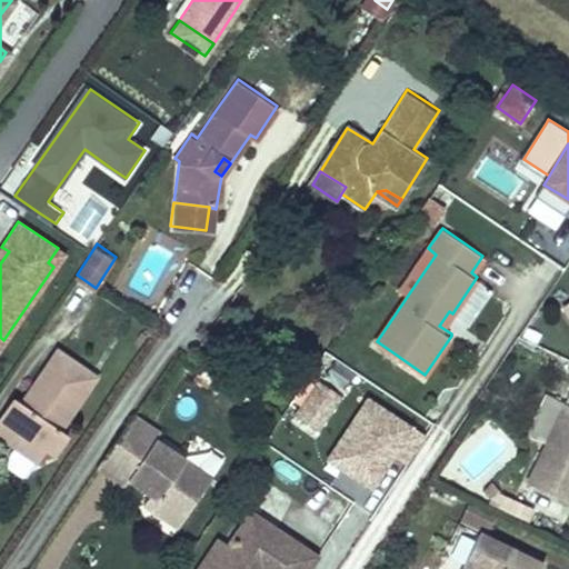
[(63,251),(58,248),(48,262),(53,267),(63,251)]
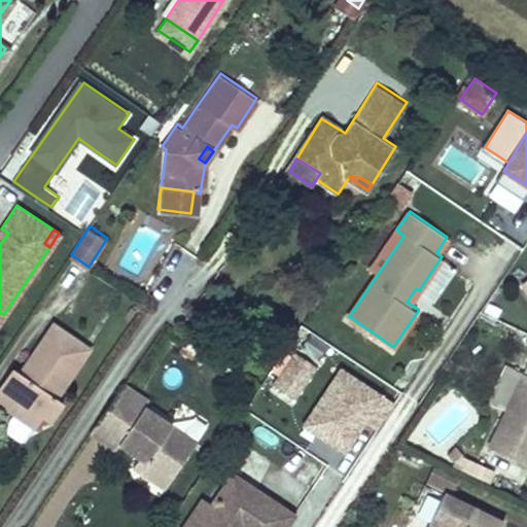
[(396,230),(372,266),(379,272),(403,236),(396,230)]
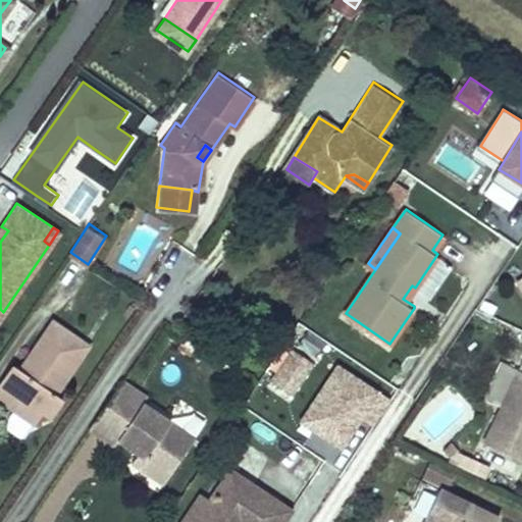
[(11,362),(0,378),(0,383),(1,383),(17,395),(18,398),(13,405),(35,419),(43,407),(51,413),(62,397),(53,392),(86,343),(52,320),(20,368),(11,362)]
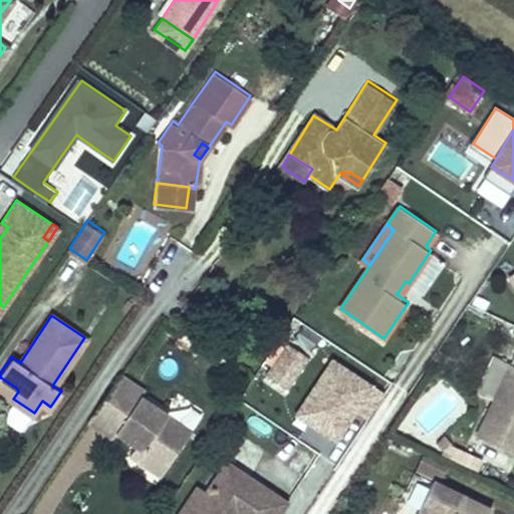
[(290,322),(260,366),(270,373),(289,344),(299,328),(290,322)]
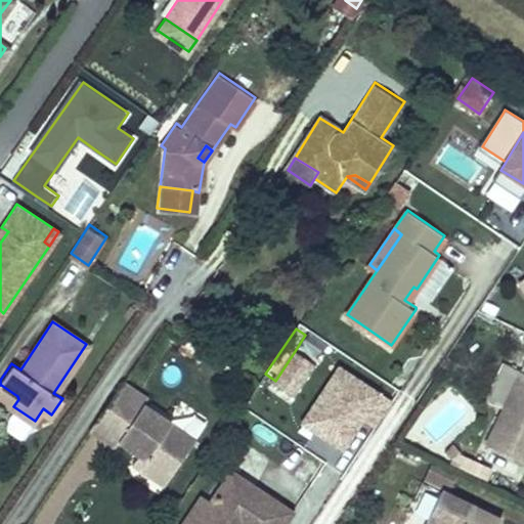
[(295,351),(275,381),(293,393),(313,363),(295,351)]
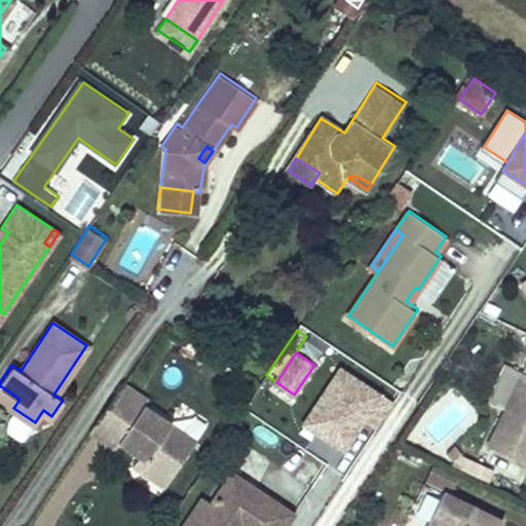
[(382,395),(341,368),(303,425),(344,452),(366,420),(382,395)]
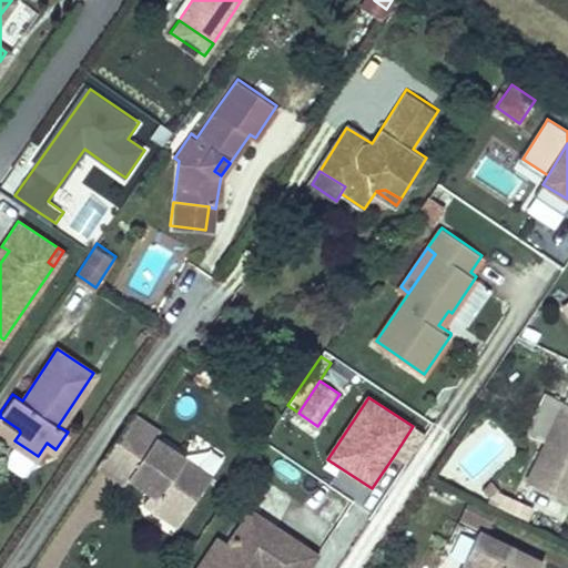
[(530,480),(567,498),(567,403),(530,480)]
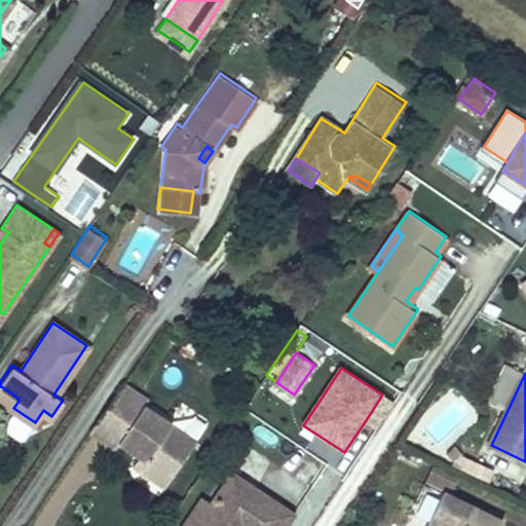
[(123,384),(120,388),(146,407),(149,401),(123,384)]
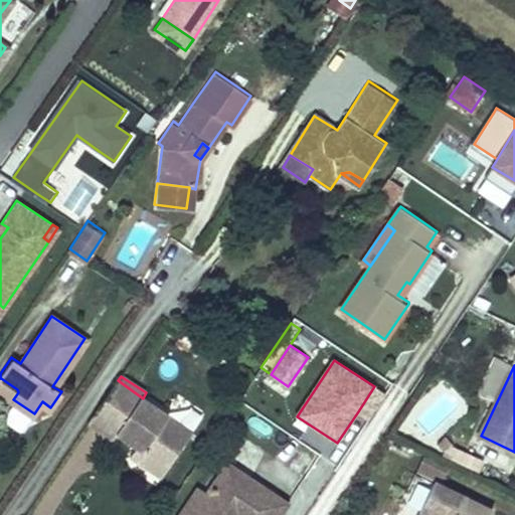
[(0,378),(0,390),(13,399),(18,392),(17,389),(1,378),(0,378)]
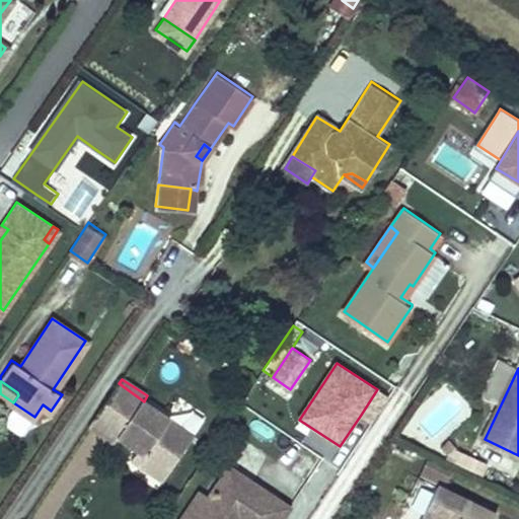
[(140,448),(171,470),(195,435),(144,401),(119,383),(91,425),(116,442),(121,435),(140,448)]
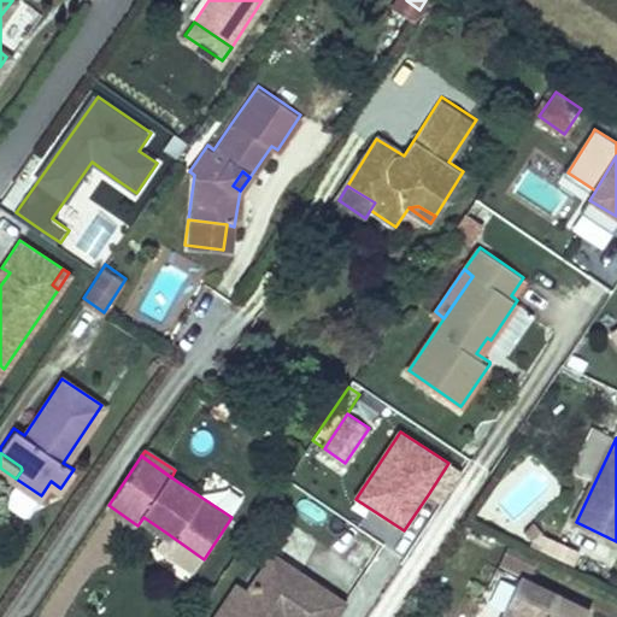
[(462,471),(448,463),(429,493),(441,501),(462,471)]
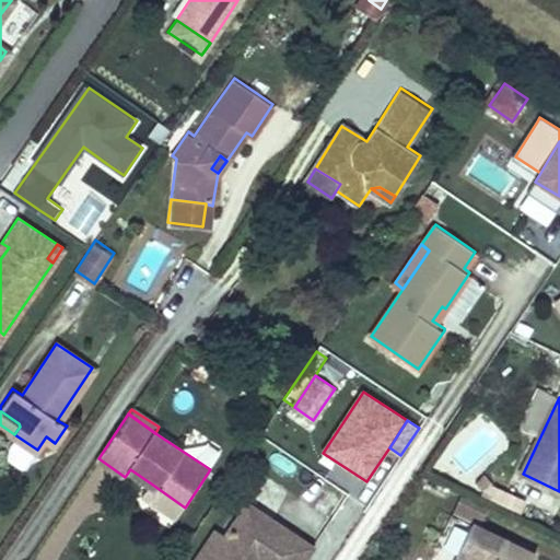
[(481,475),(473,482),(482,492),(491,485),(481,475)]
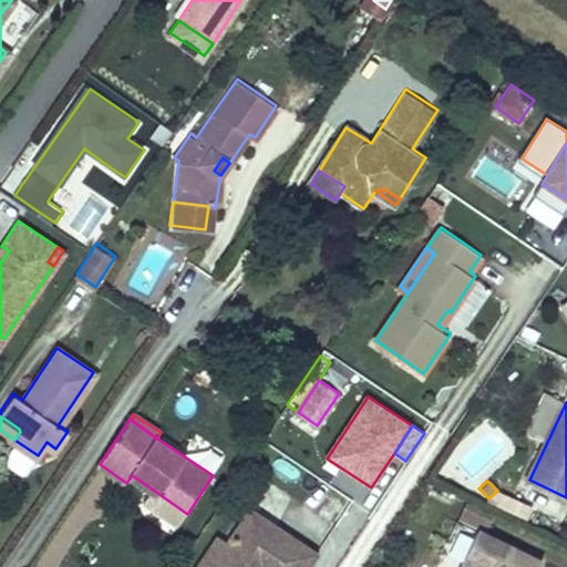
[(179,524),(187,514),(153,490),(145,500),(179,524)]
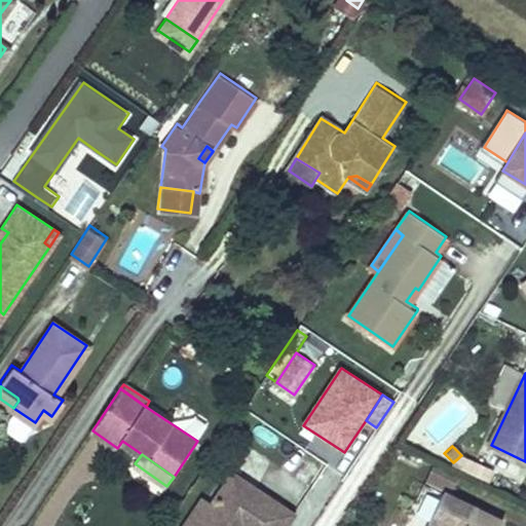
[(213,502),(196,525),(283,525),(292,513),(232,473),(213,502)]
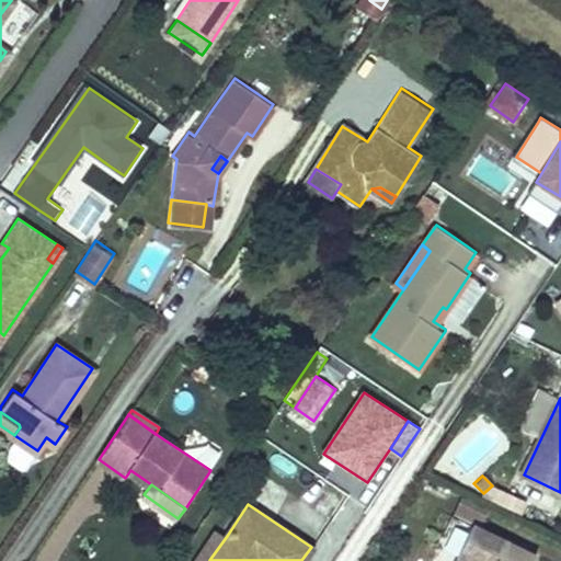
[(535,560),(538,557),(476,526),(458,560),(535,560)]
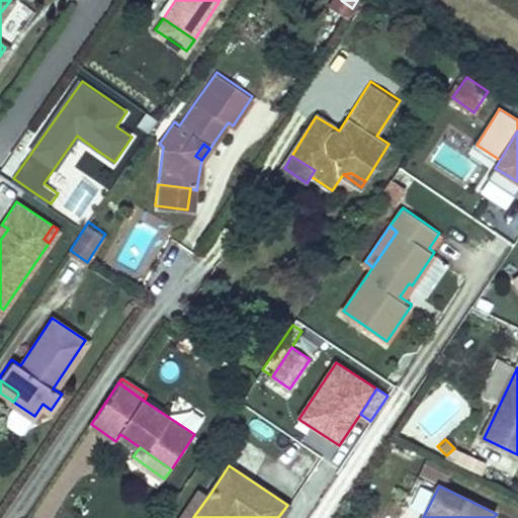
[(180,517),(193,517),(209,495),(200,489),(180,517)]
